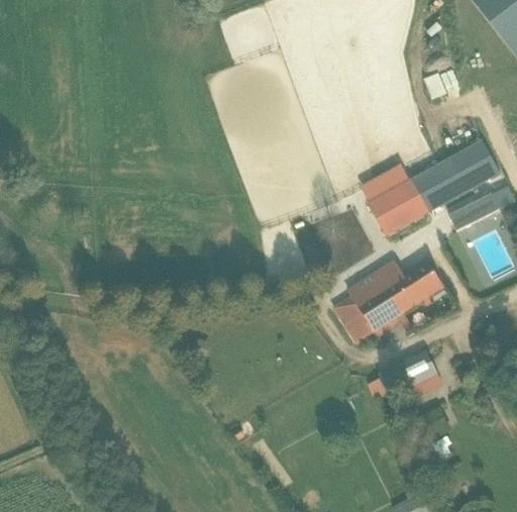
[(473,0),(516,56),(516,0),(473,0)]
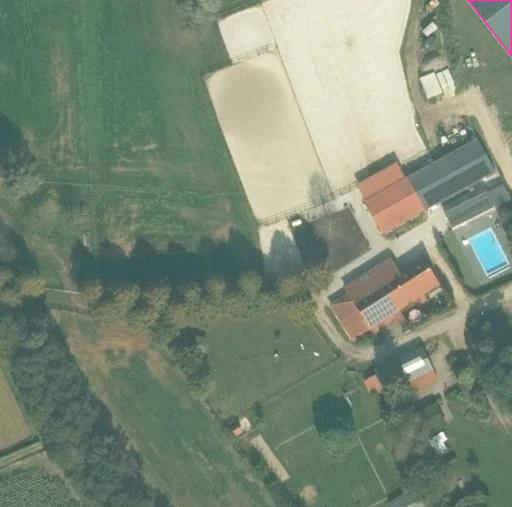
[(366,200),(383,232),(495,170),(478,138),(366,200)]
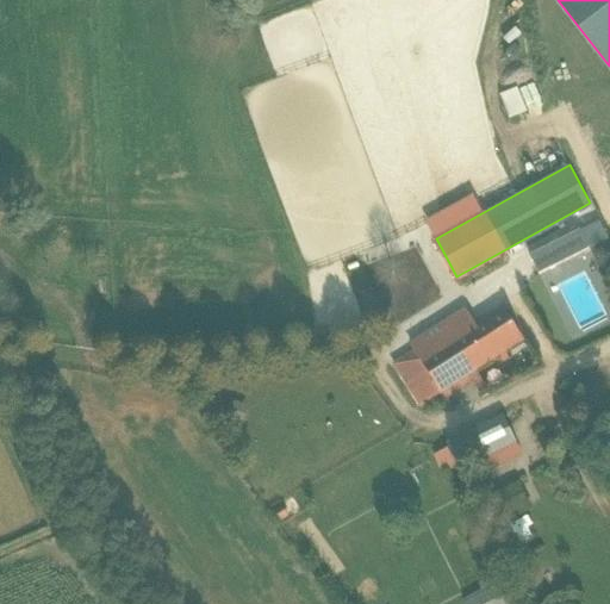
[(535,250),(546,271),(572,257),(561,237),(535,250)]
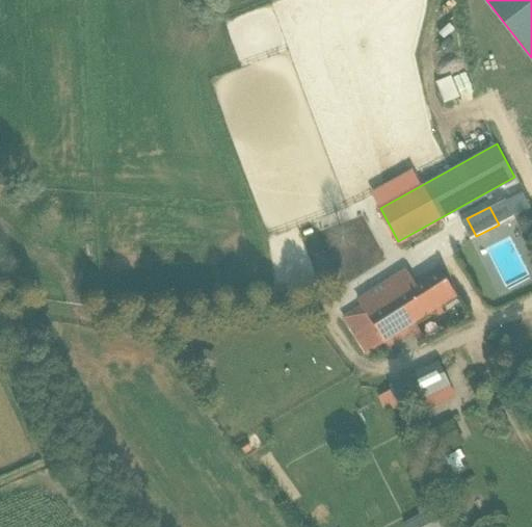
[(368,351),(456,294),(439,267),(415,282),(406,267),(358,297),(363,304),(345,315),(368,351)]
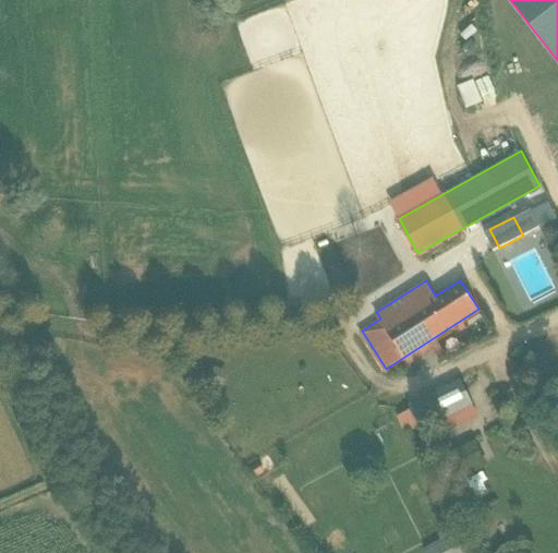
[(301,295),(287,296),(288,312),(302,311),(301,295)]
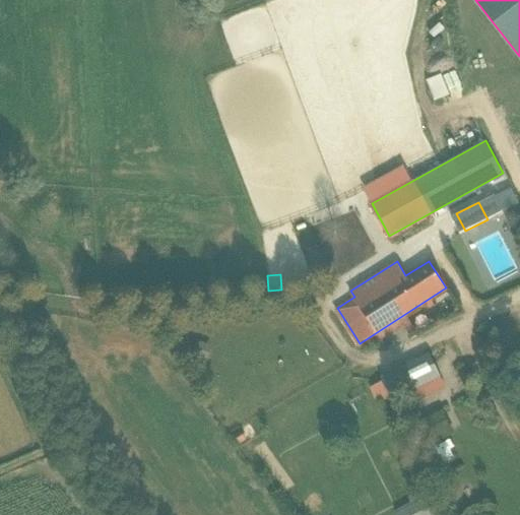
[(440,375),(429,352),(381,376),(392,398),(440,375)]
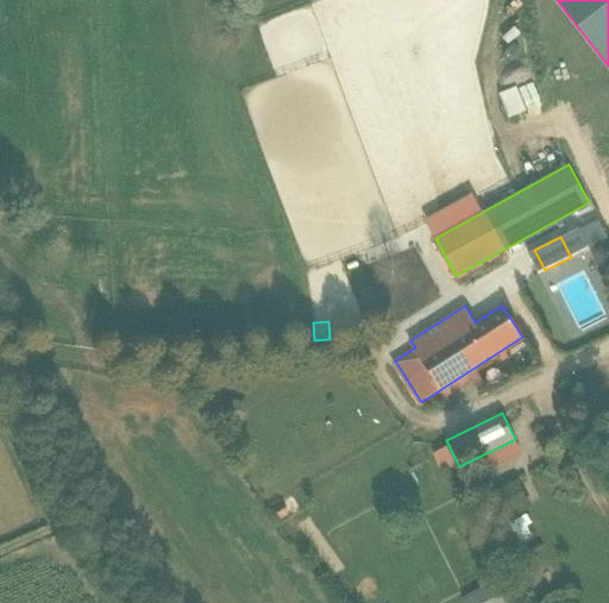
[(282,503),(275,508),(280,515),(287,510),(282,503)]
